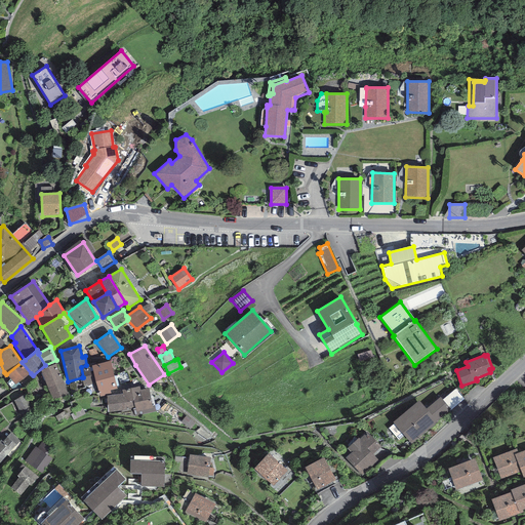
[(111,361),(92,366),(96,384),(99,397),(106,396),(105,395),(111,394),(110,391),(117,389),(111,361)]
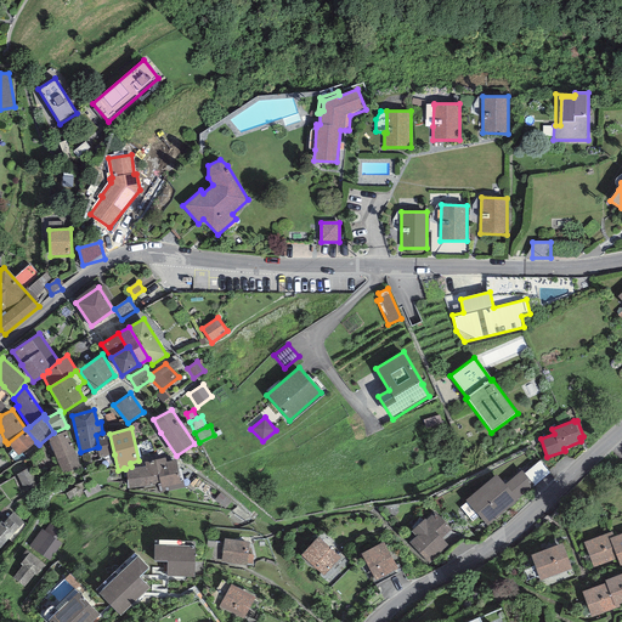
[(26,429),(7,444),(18,457),(37,442),(26,429)]
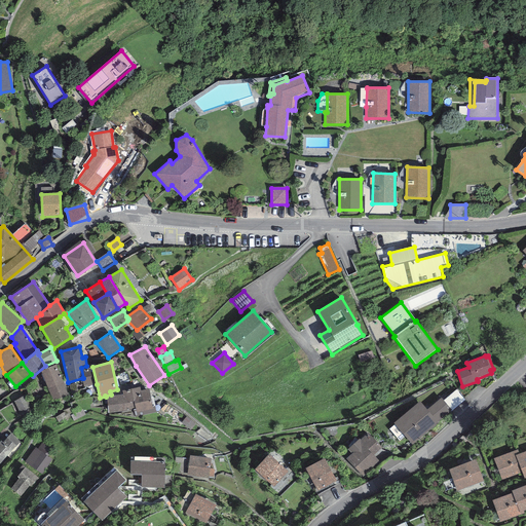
[(57,365),(41,371),(53,401),(68,396),(57,365)]
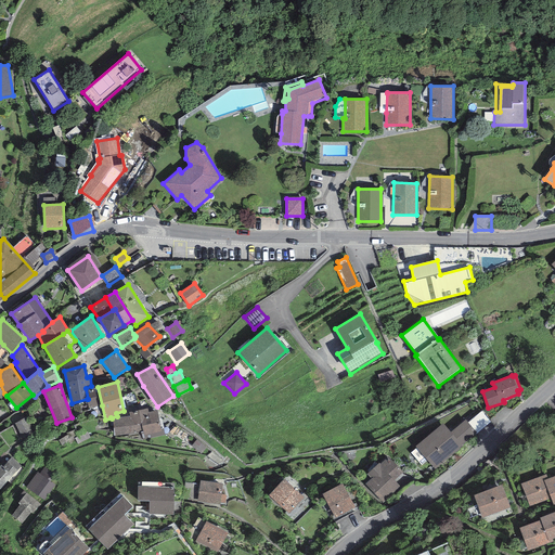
[(97,385),(91,386),(86,388),(88,399),(87,399),(89,409),(102,405),(98,387),(97,385)]
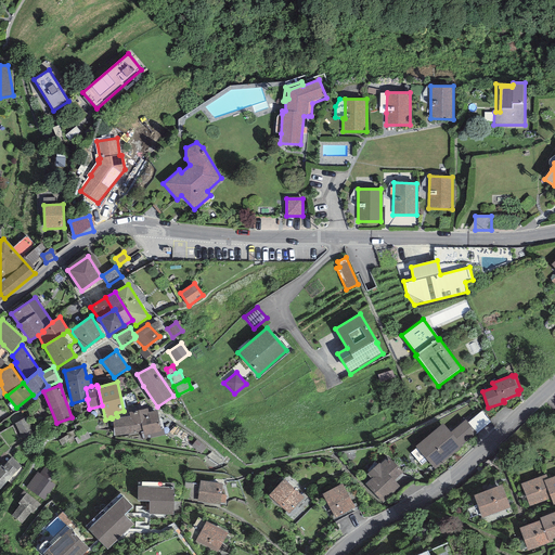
[(130,416),(113,418),(114,436),(140,433),(142,440),(165,435),(163,429),(160,429),(156,411),(149,412),(147,409),(129,412),(130,416)]
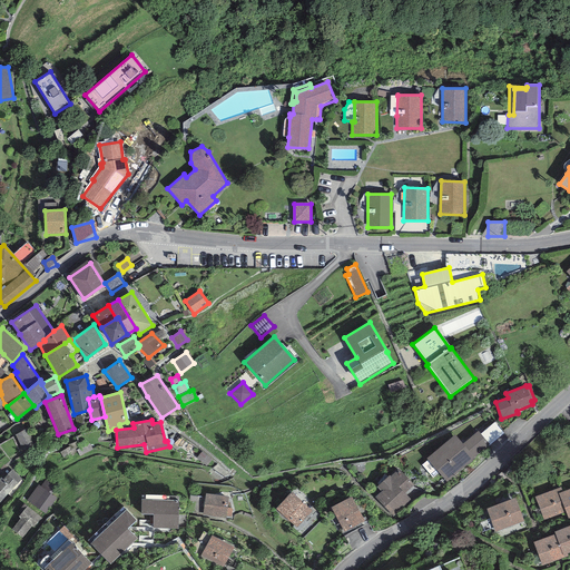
[(494,422),(480,434),(489,445),(503,434),(494,422)]
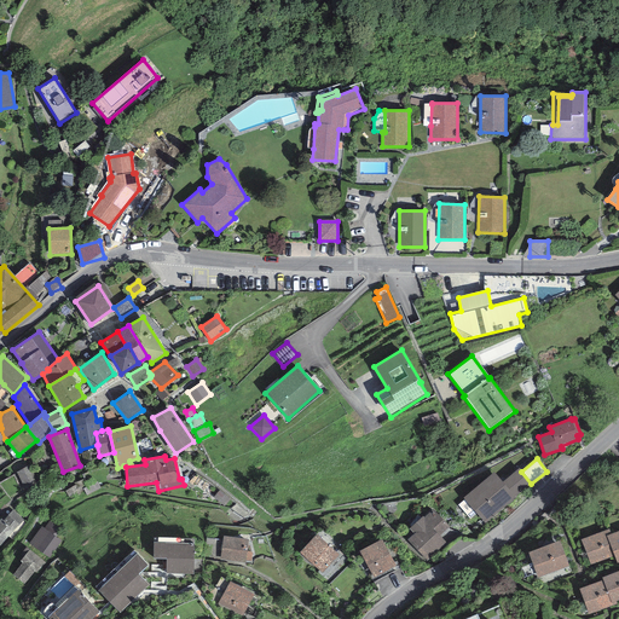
[(493,473),(463,498),(485,524),(515,498),(514,497),(531,484),(521,472),(519,468),(502,482),(493,473)]
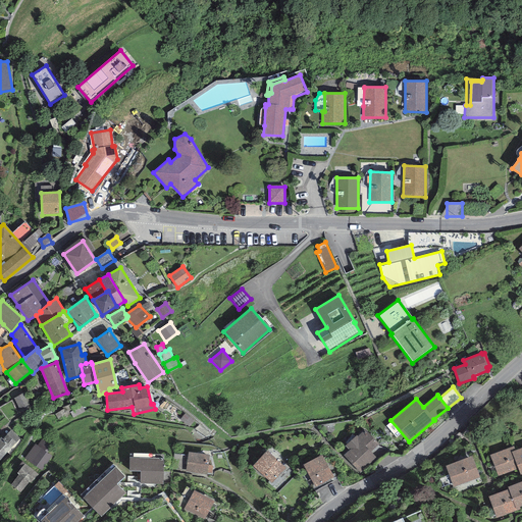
[(350,451),(344,455),(360,474),(377,459),(371,452),(378,445),(365,429),(357,436),(346,446),(350,451)]
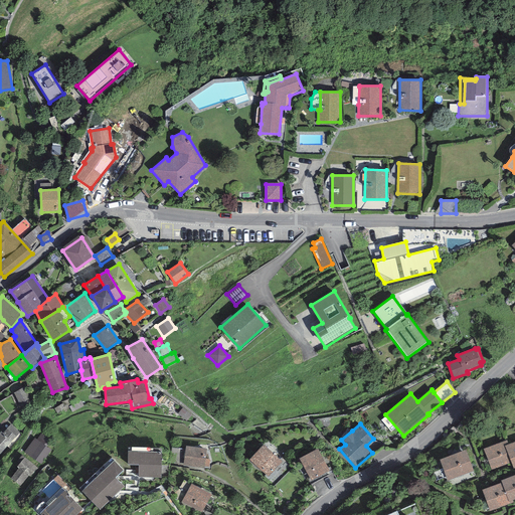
[(0,454),(19,433),(10,424),(3,433),(1,432),(0,432),(0,454)]
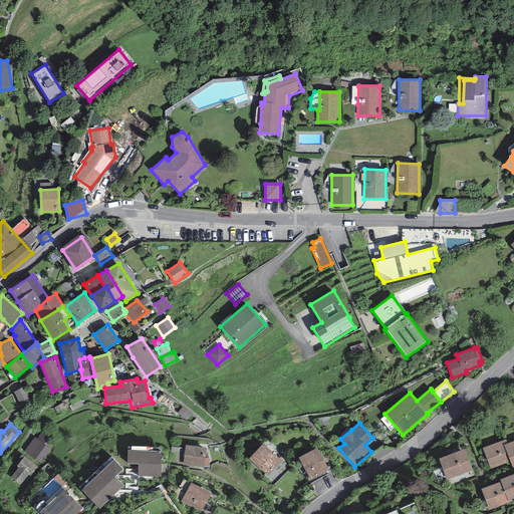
[(49,436),(42,431),(37,439),(34,437),(24,452),(41,464),(51,449),(46,446),(52,438),(49,436)]
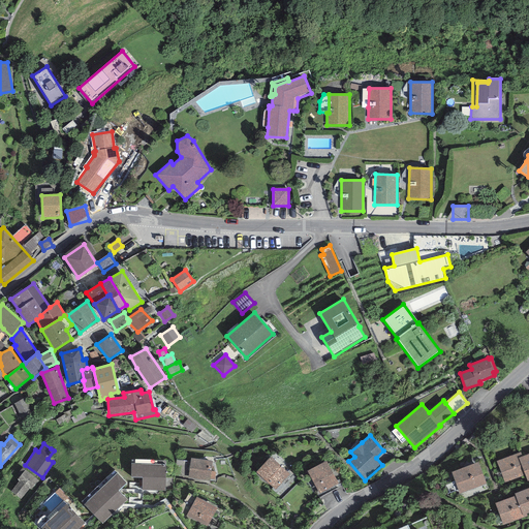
[(519,458),(522,457),(521,452),(497,461),(505,483),(525,475),(519,458)]
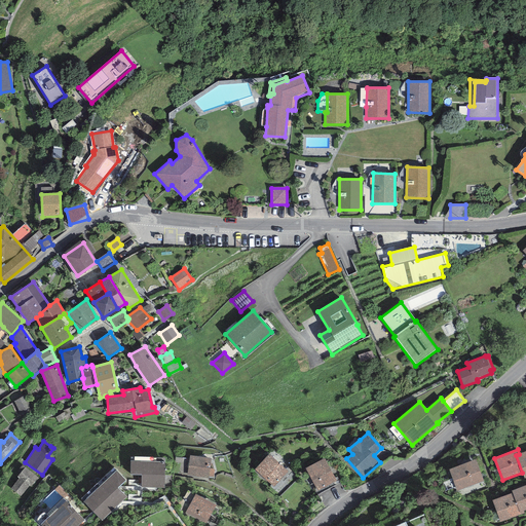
[(525,451),(519,454),(516,455),(522,473),(525,479),(525,478),(525,451)]
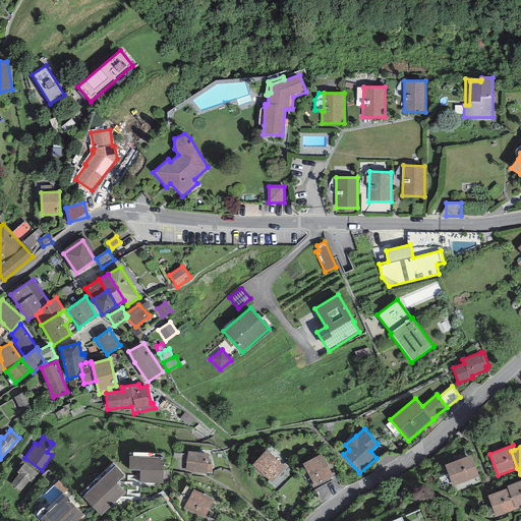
[(285,467),(267,450),(252,465),(271,482),(285,467)]
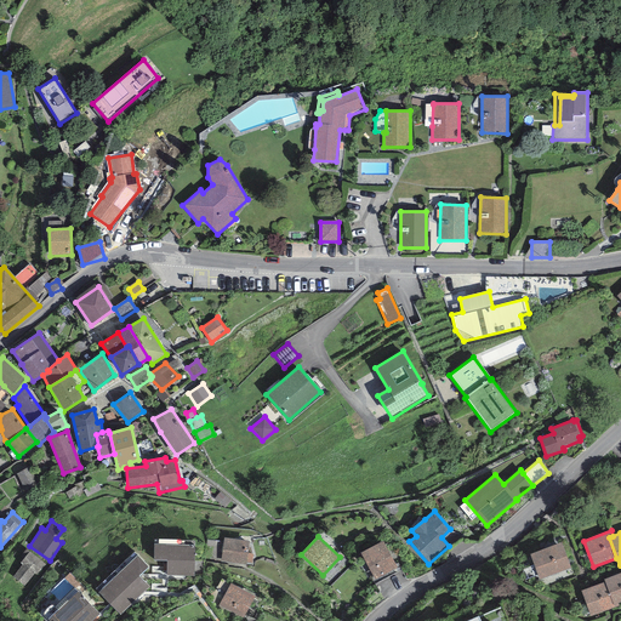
[(250,541),(224,537),(223,539),(221,562),(246,565),(246,563),(251,563),(252,553),(248,553),(250,541)]
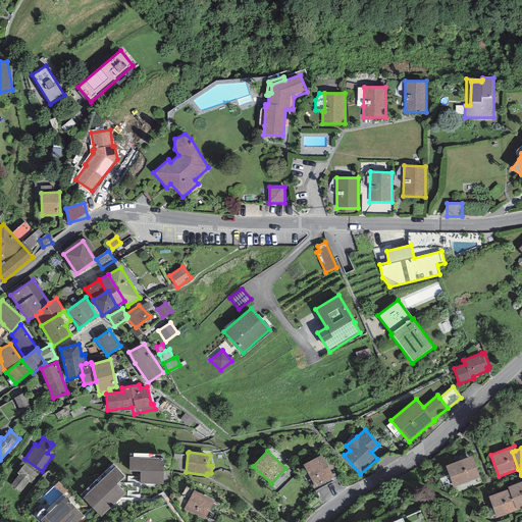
[(322,455),(303,465),(315,487),(333,477),(322,455)]
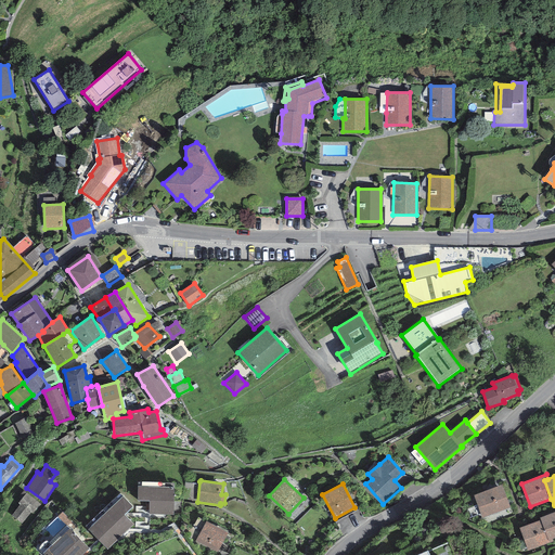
[(502,485),(474,495),(482,518),(511,507),(502,485)]
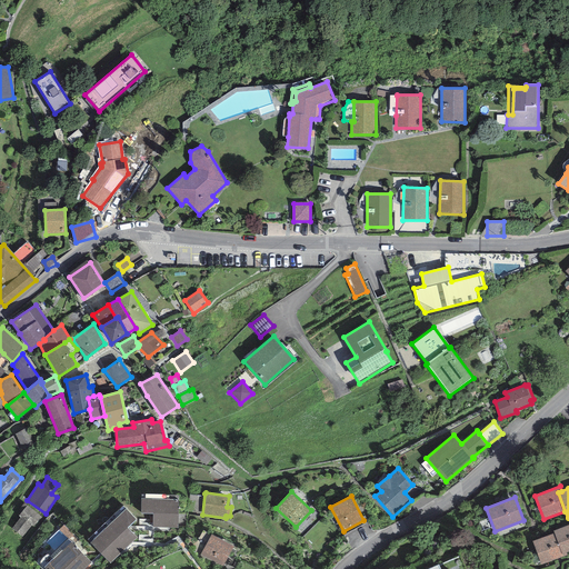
[(179,499),(141,498),(140,513),(153,513),(152,527),(178,528),(179,499)]
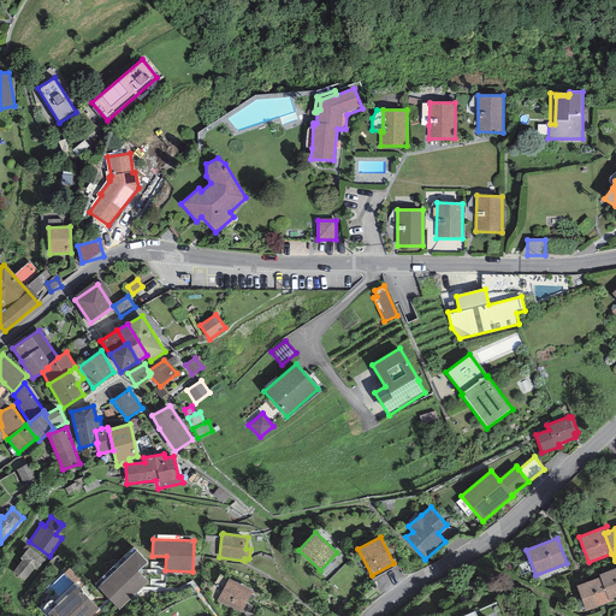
[(48,563),(29,548),(19,558),(22,561),(12,573),(24,581),(34,569),(40,573),(48,563)]
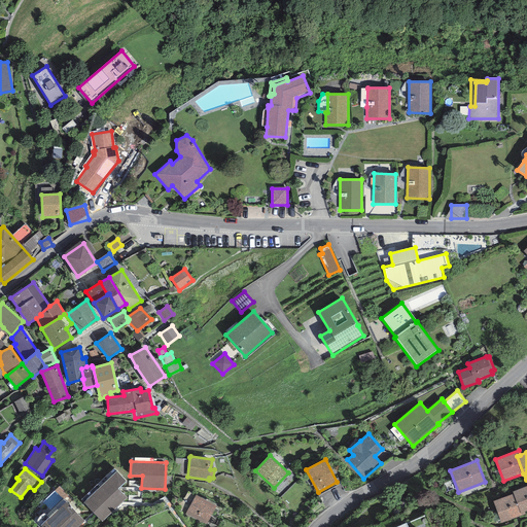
[(126,481),(116,471),(83,503),(102,522),(127,497),(118,489),(126,481)]
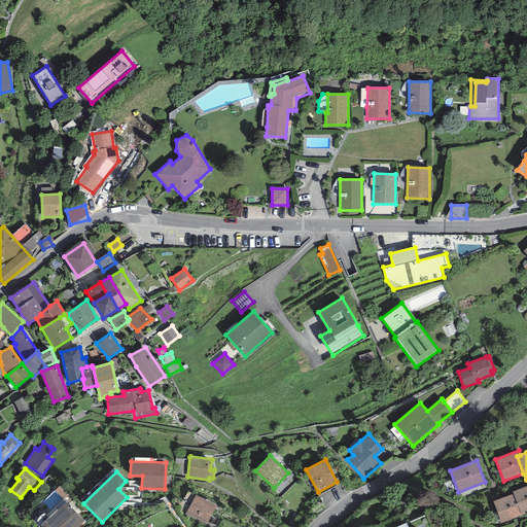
[(526,486),(513,491),(513,494),(521,514),(525,512),(526,511),(526,486)]
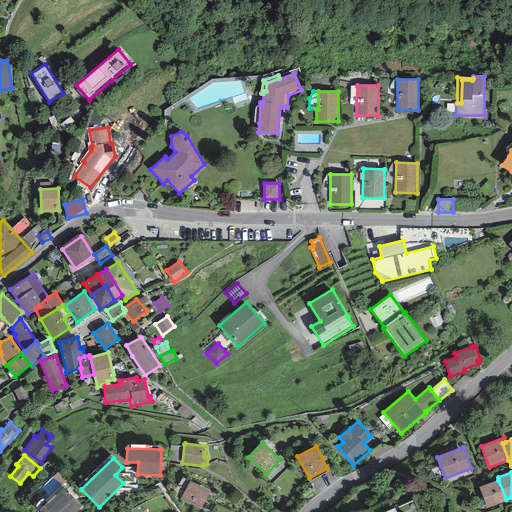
[(210,491),(190,480),(180,499),(200,510),(210,491)]
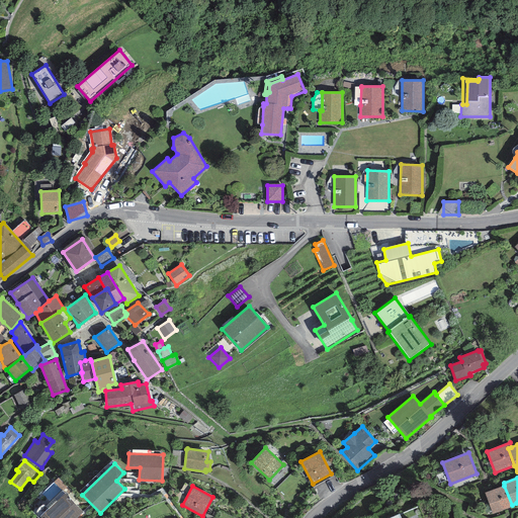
[(516,506),(516,503),(512,505),(504,486),(485,493),(493,515),(516,506)]
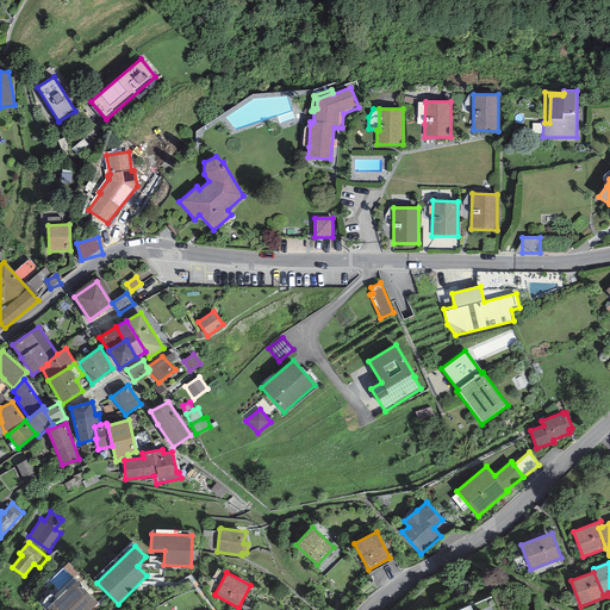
[(76,583),(49,609),(88,609),(95,603),(76,583)]
